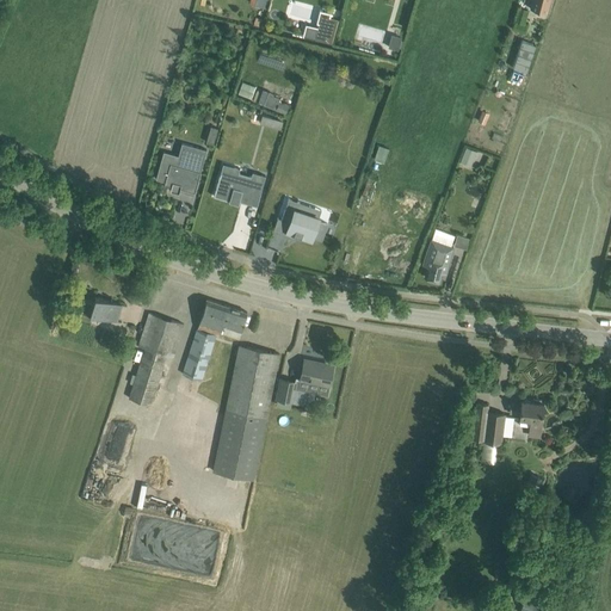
[(549,0),(531,0),(530,7),(547,12),(549,0)]
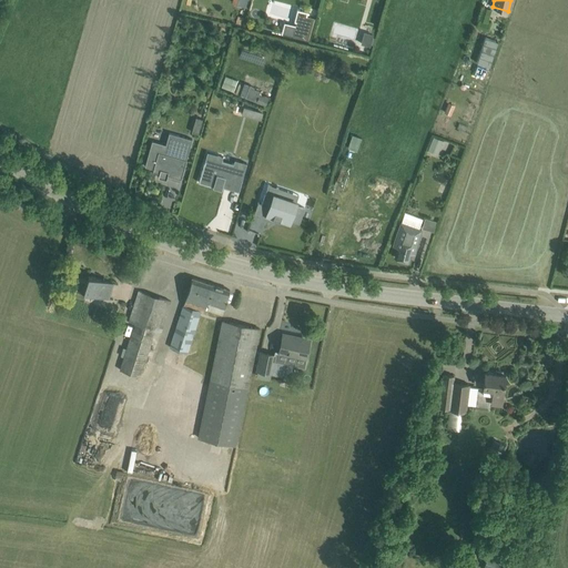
[(251,3),(251,23),(261,23),(261,3),(251,3)]
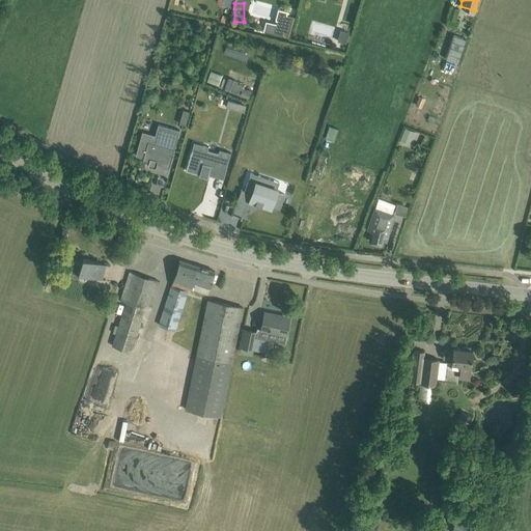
[(454,20),(458,8),(450,5),(446,18),(449,18),(454,20)]
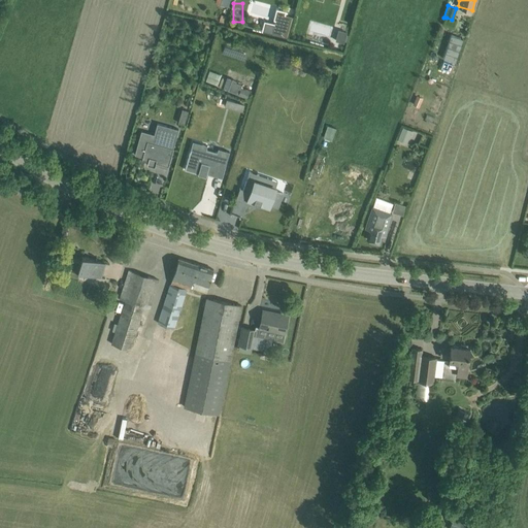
[(276,21),(272,34),(288,38),(293,17),(286,14),(287,12),(276,9),(274,20),(276,21)]
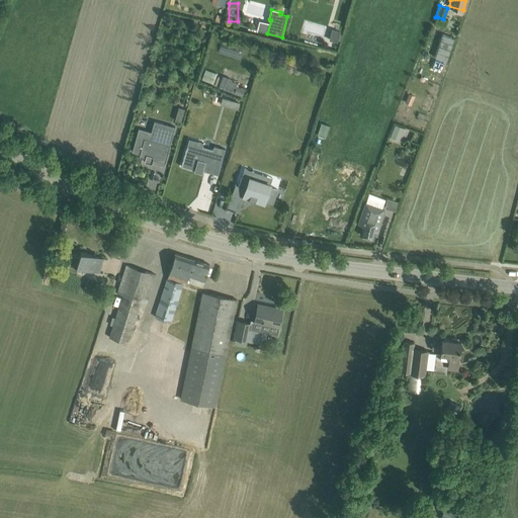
[(446,29),(435,26),(426,50),(438,53),(446,29)]
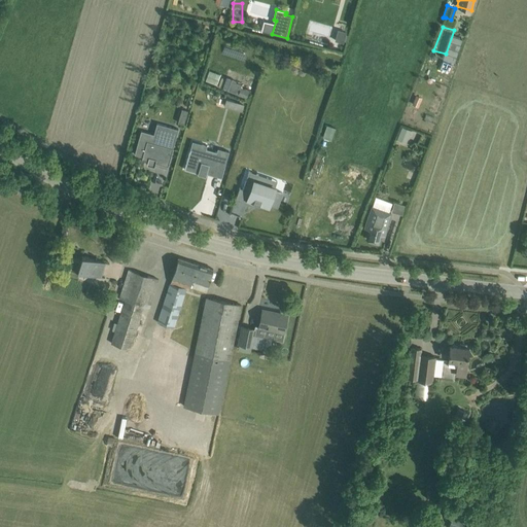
[(330,39),(342,42),(345,31),(334,28),(330,39)]
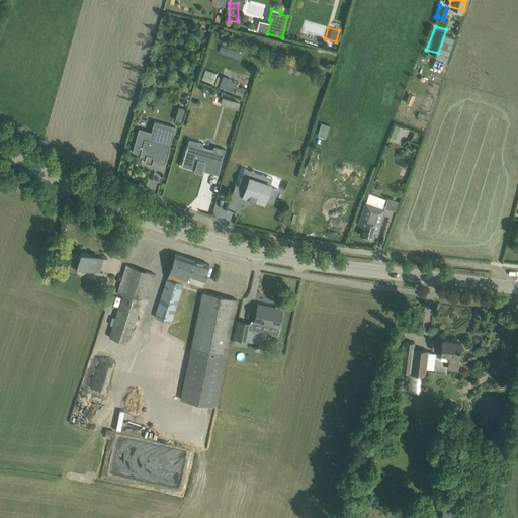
[(228,78),(224,89),(234,92),(237,83),(231,81),(232,80),(228,78)]
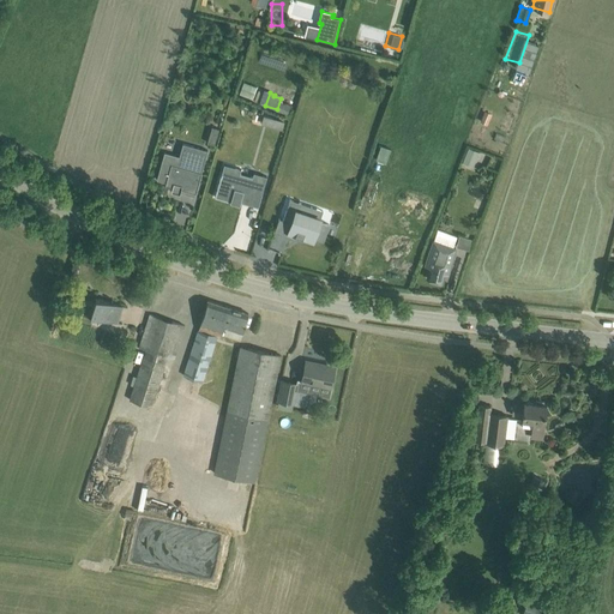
[(275,120),(272,127),(282,130),(284,122),(275,120)]
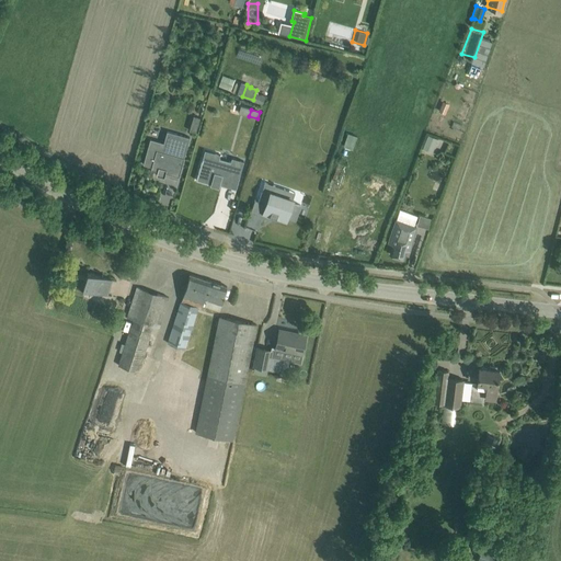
[(165,172),(179,176),(190,137),(167,130),(161,151),(148,147),(149,146),(148,146),(142,164),(151,167),(151,169),(158,170),(156,174),(164,176),(165,172)]
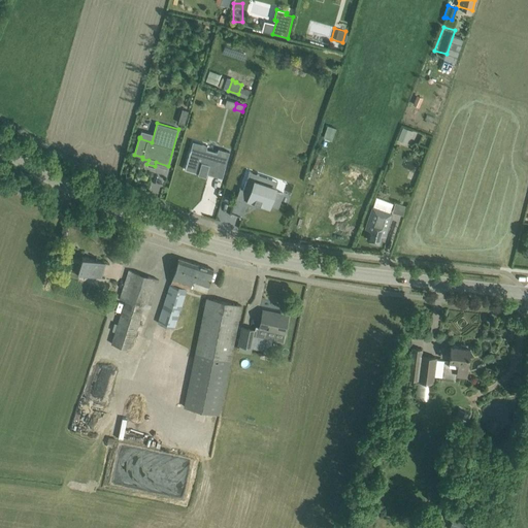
[(407,143),(413,131),(403,127),(398,139),(407,143)]
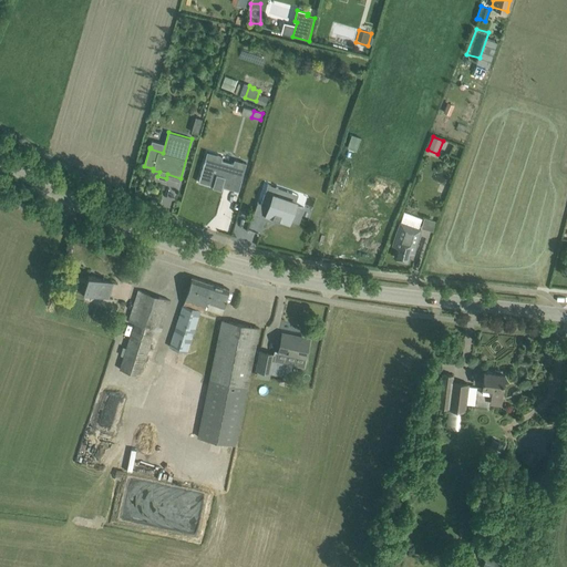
[(204,163),(198,182),(216,187),(217,185),(238,191),(246,163),(234,160),(233,163),(222,160),(223,156),(207,152),(204,161),(205,161),(205,163),(204,163)]
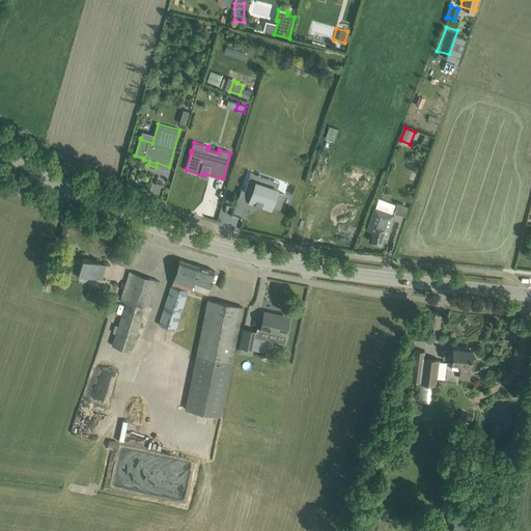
[(250,172),(245,190),(251,192),(248,202),(270,210),(271,205),(280,208),(284,194),(276,191),(257,185),(260,175),(250,172)]
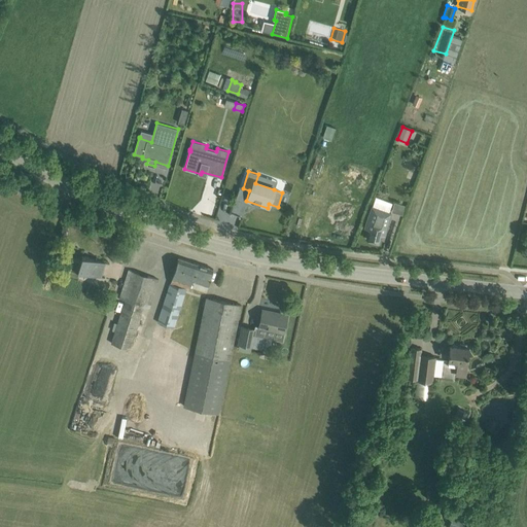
[(391,212),(372,205),(366,221),(371,222),(366,238),(380,242),(382,234),(385,235),(391,212)]
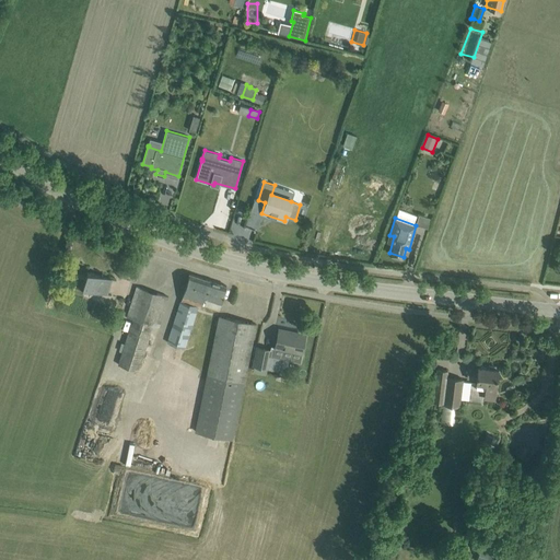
[(85,276),(72,271),(69,282),(71,283),(72,287),(85,290),(89,289),(107,294),(112,279),(116,281),(116,280),(88,271),(85,276)]
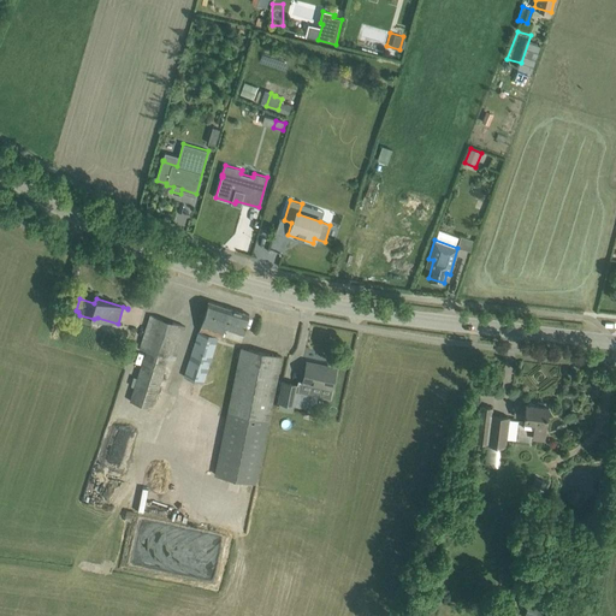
[(249,314),(208,301),(184,377),(203,383),(218,336),(223,337),(225,327),(243,333),(249,314)]
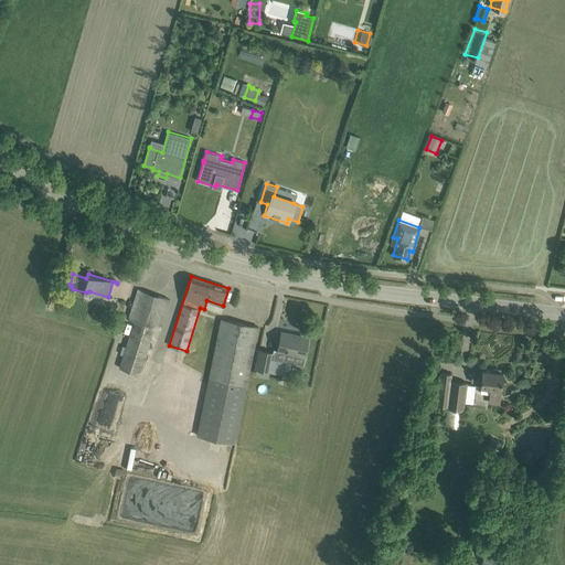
[(170,299),(138,289),(128,319),(134,321),(119,368),(139,374),(153,328),(160,329),(170,299)]
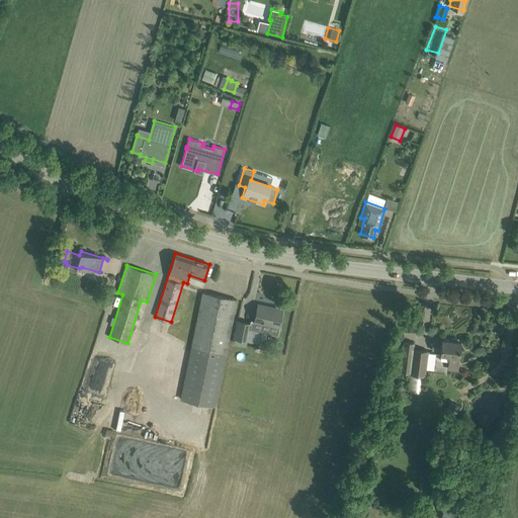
[(237,299),(202,292),(181,399),(214,406),(237,299)]
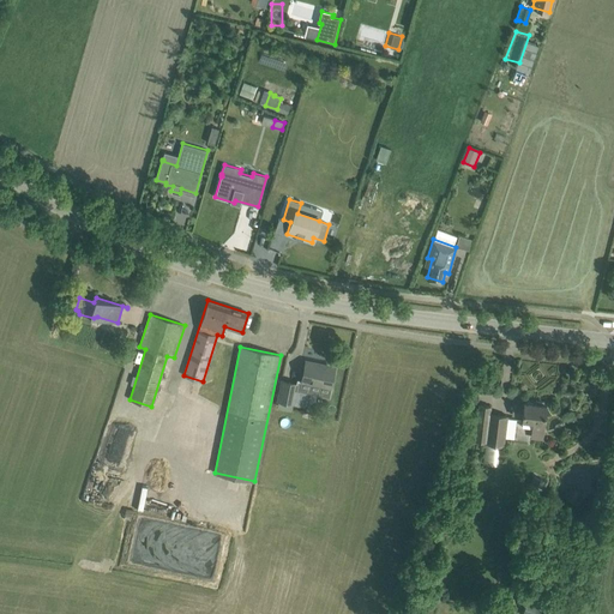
[(296,384),(295,387),(329,395),(330,389),(331,381),(333,369),(319,367),(319,363),(306,361),(304,373),(301,380),(298,380),(296,384)]
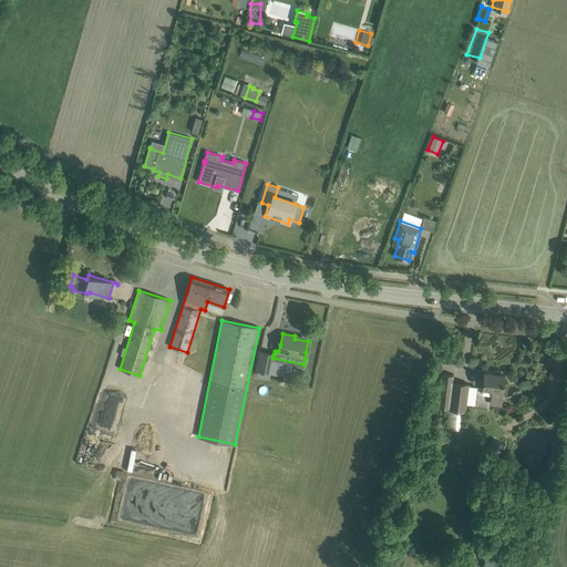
[(260,351),(256,370),(258,370),(269,373),(271,366),(272,362),(272,358),(274,354),(260,351)]
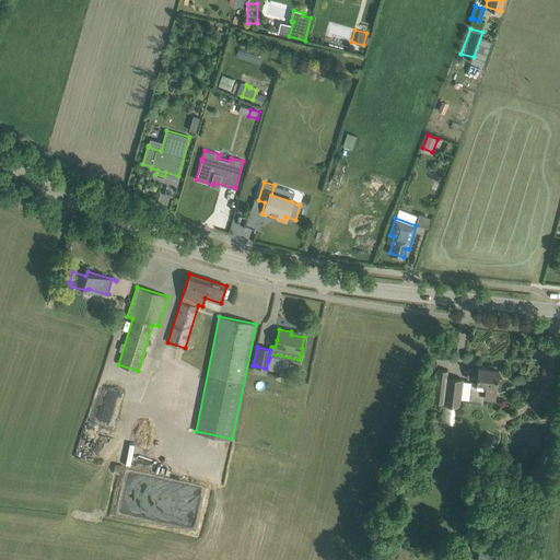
[(476,383),(476,388),(485,389),(483,399),(494,400),(496,392),(497,381),(498,370),(478,368),(477,377),(476,383)]
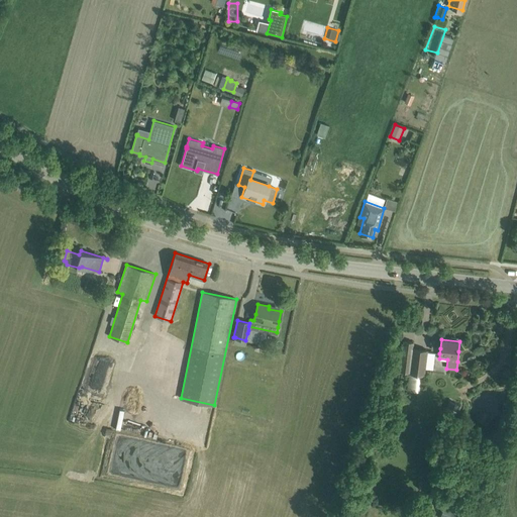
[(404,340),(400,371),(408,372),(409,372),(421,374),(424,374),(425,369),(432,369),(434,352),(427,352),(427,349),(414,348),(415,342),(404,340)]
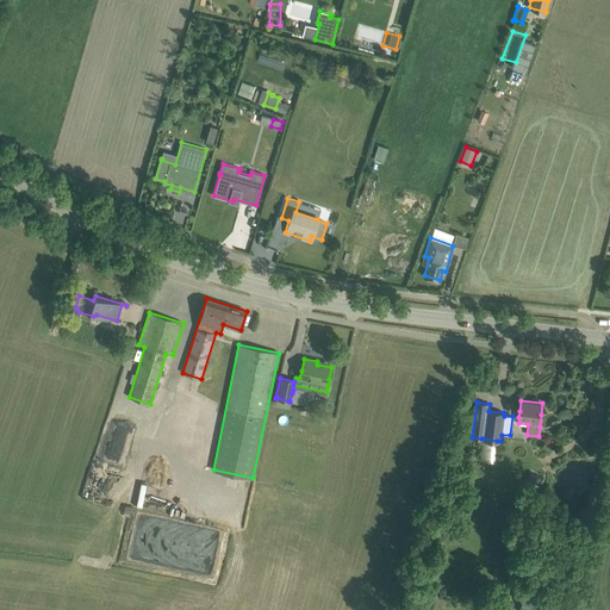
[(530,471),(522,486),(535,493),(542,477),(530,471)]
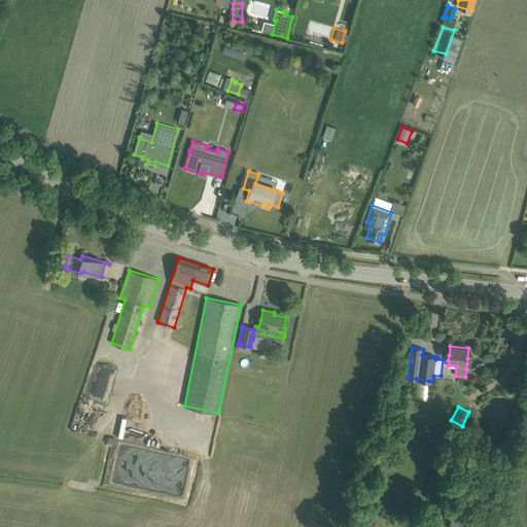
[(462,526),(463,523),(465,517),(455,514),(452,513),(451,519),(448,526),(462,526)]
